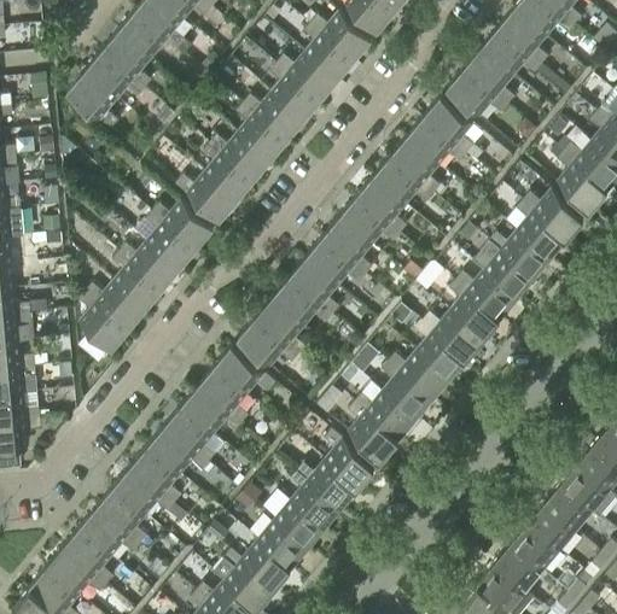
[(185,18),(162,0),(144,0),(135,11),(179,47),(186,39),(174,30),(185,18)]
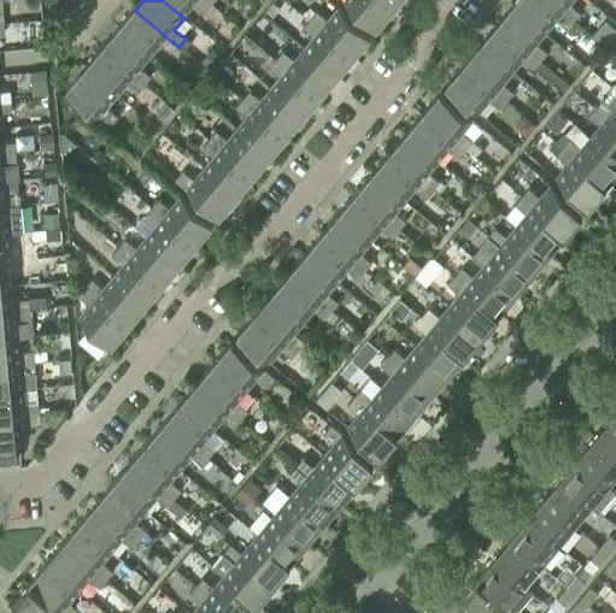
[(212,7),(204,0),(162,0),(185,18),(194,6),(205,16),(212,7)]
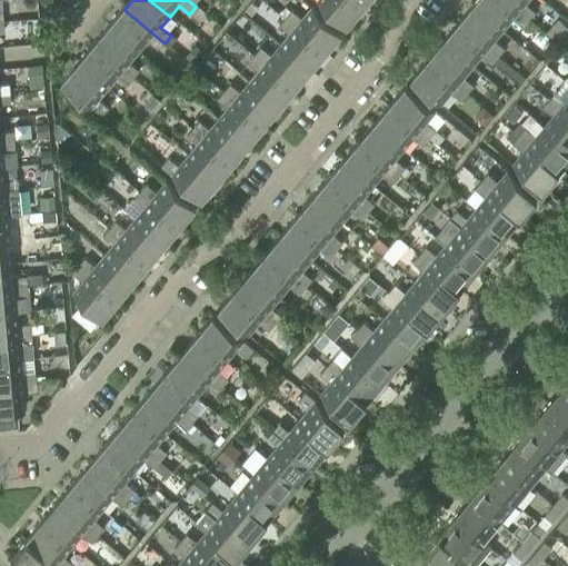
[(364,8),(354,0),(319,0),(318,3),(348,28),(364,8)]
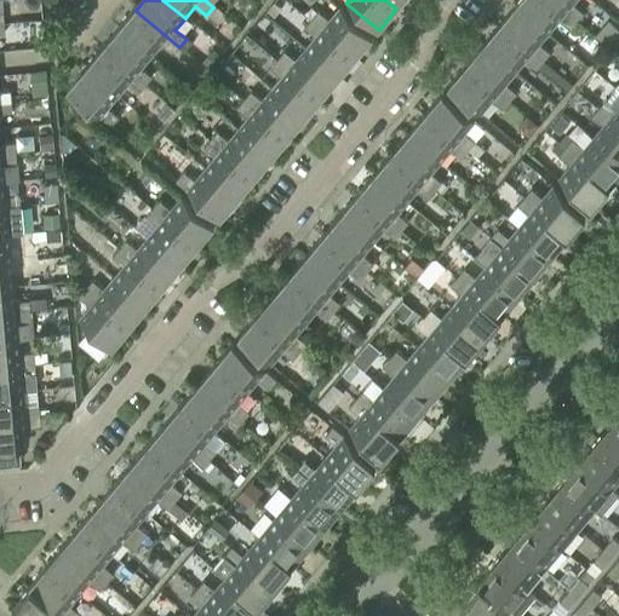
[(578,23),(549,0),(522,0),(517,7),(549,34),(560,22),(571,32),(578,23)]
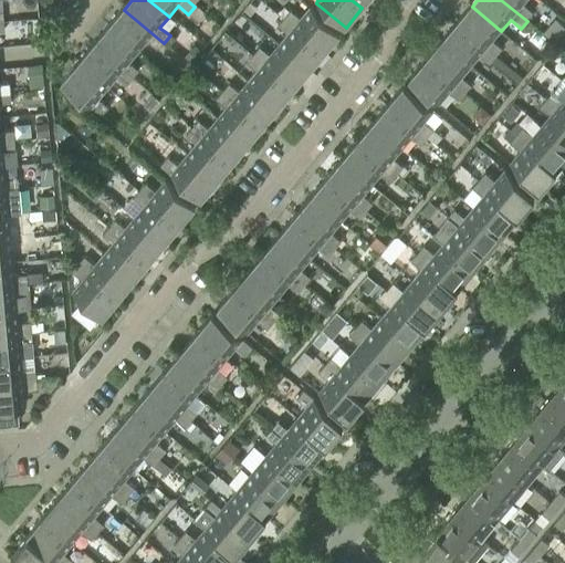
[(526,0),(501,0),(527,21),(533,14),(523,6),(526,0)]
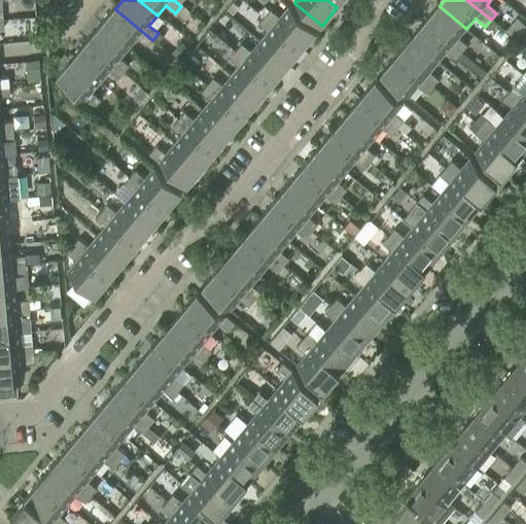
[(466,29),(440,6),(425,24),(461,55),(467,47),(458,39),(466,29)]
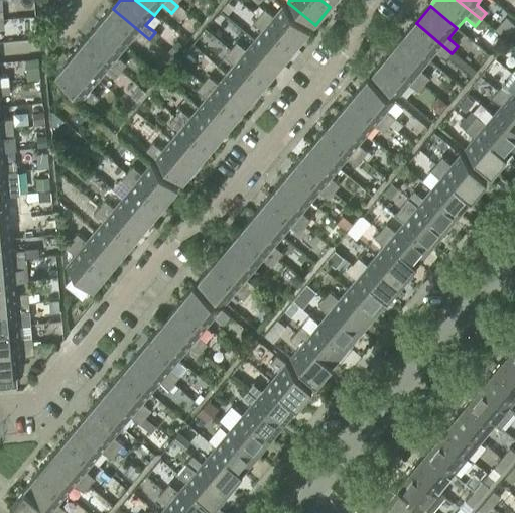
[(295,48),(310,30),(283,8),(274,19),(265,11),(259,18),(295,48)]
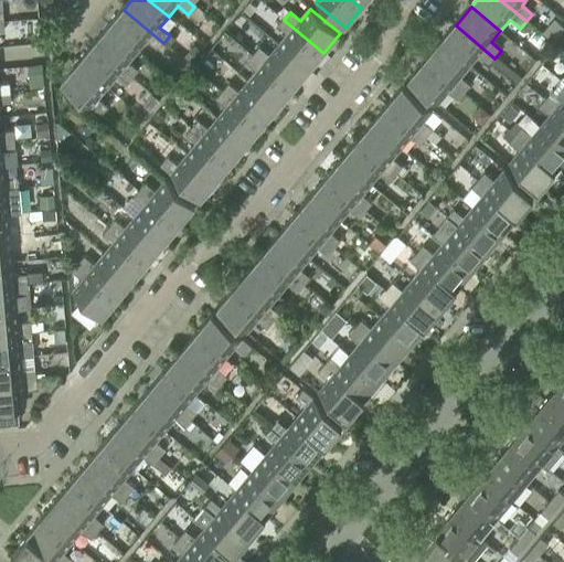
[(163,43),(124,10),(108,29),(138,53),(147,42),(157,51),(163,43)]
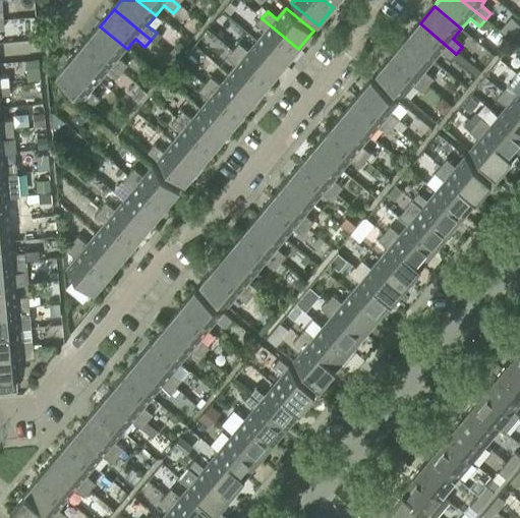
[(298,49),(262,18),(256,25),(266,33),(256,44),(284,66),(298,49)]
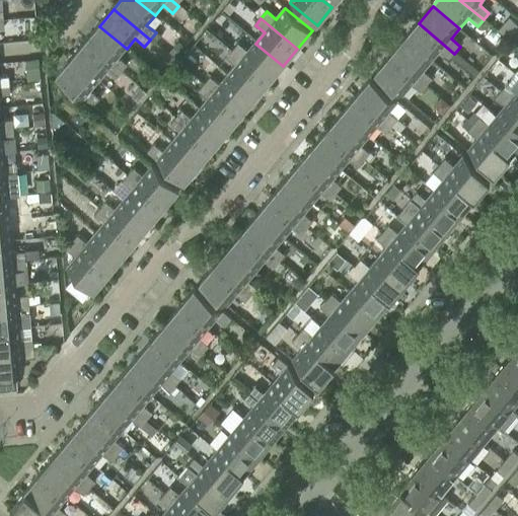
[(454,54),(419,23),(404,40),(431,63),(440,53),(449,60),(454,54)]
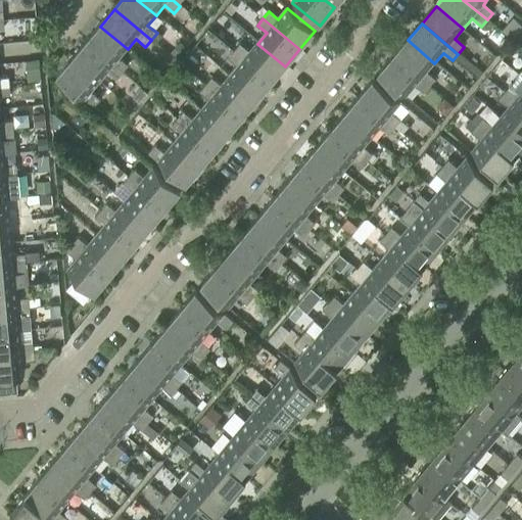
[(128,49),(100,27),(86,43),(123,74),(129,66),(120,59),(128,49)]
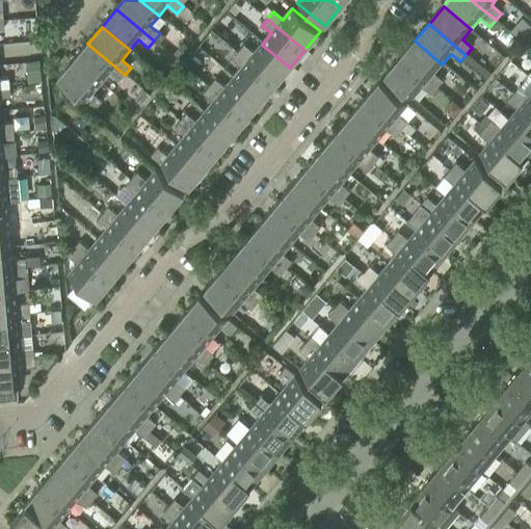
[(442,64),(415,41),(400,58),(437,89),(443,82),(433,74),(442,64)]
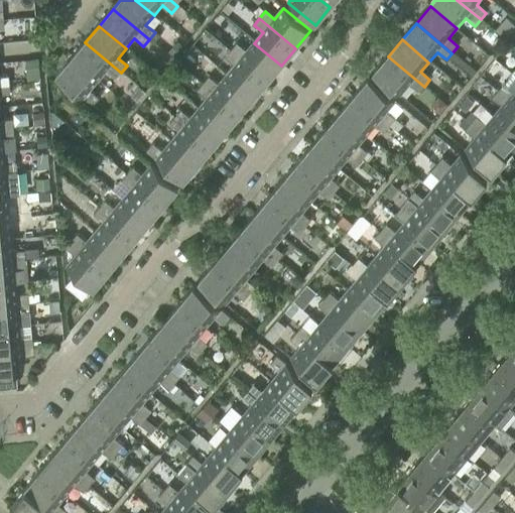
[(121,73),(85,42),(71,59),(98,82),(106,72),(116,80),(121,73)]
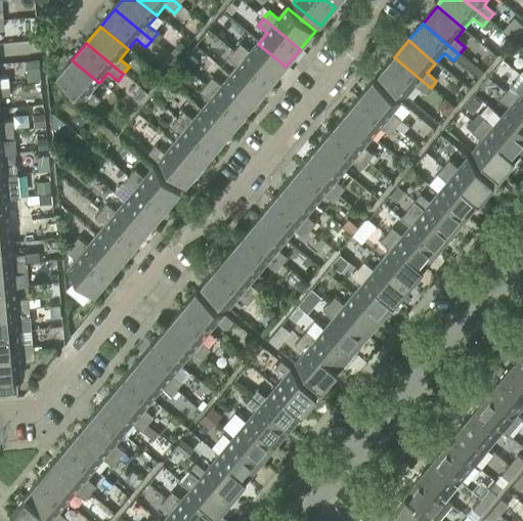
[(286,67),(258,44),(250,53),(241,45),(235,52),(271,83),(286,67)]
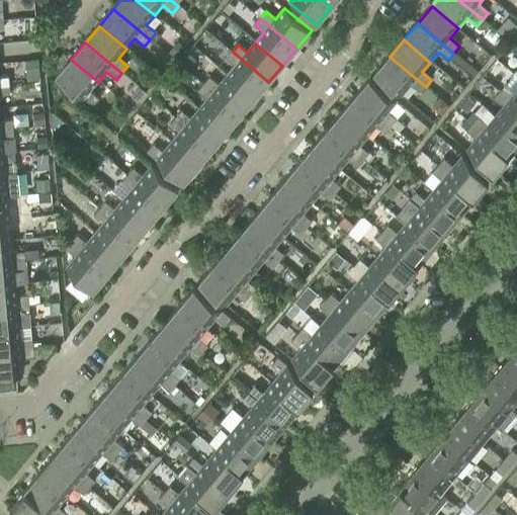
[(268,82),(233,52),(227,59),(236,67),(228,77),(254,99),(268,82)]
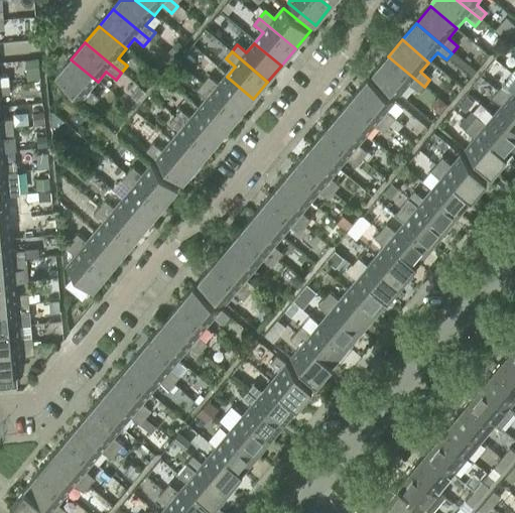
[(424,87),(388,56),(373,74),(400,97),(409,86),(418,93),(424,87)]
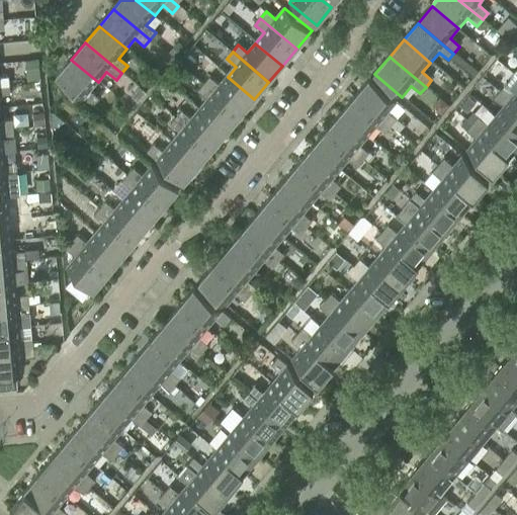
[(98,82),(71,60),(57,77),(93,107),(99,100),(90,92),(98,82)]
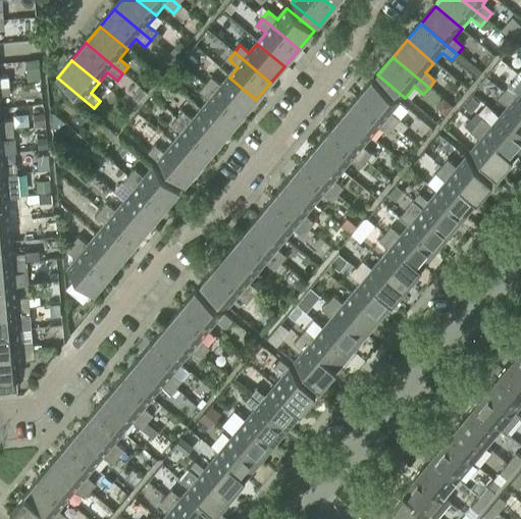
[(520,78),(519,76),(505,93),(520,106),(520,78)]
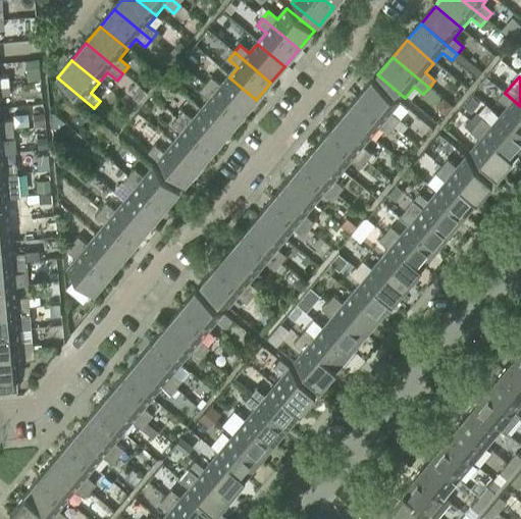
[(256,100),(229,78),(221,87),(212,80),(206,87),(243,117),(256,100)]
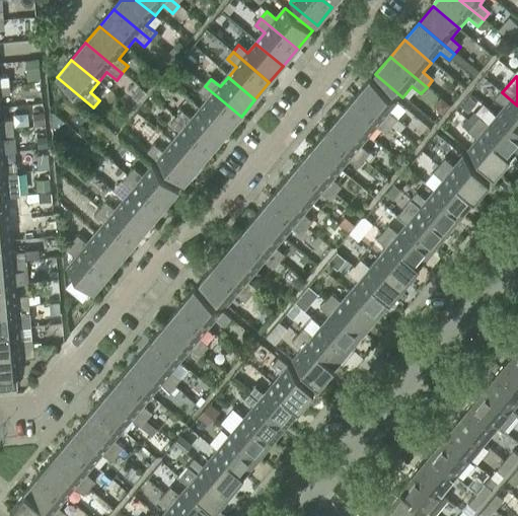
[(0,87),(9,87),(8,78),(0,78),(0,87)]
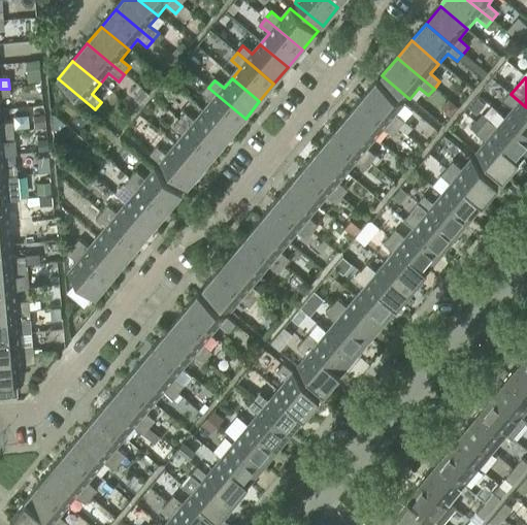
[(396,116),(405,104),(377,81),(362,99),(399,130),(405,124),(396,116)]
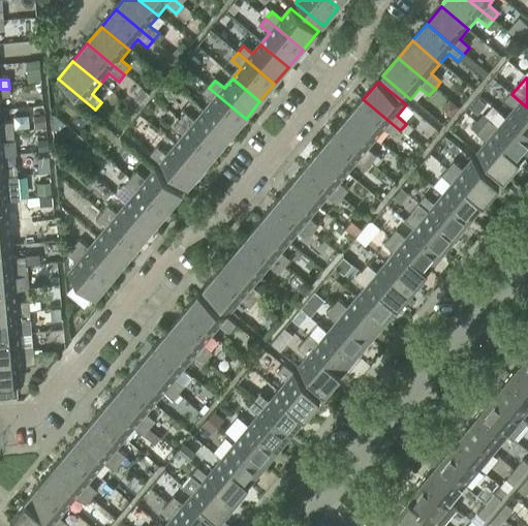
[(246,119),(209,88),(203,94),(213,102),(204,113),(231,135),(246,119)]
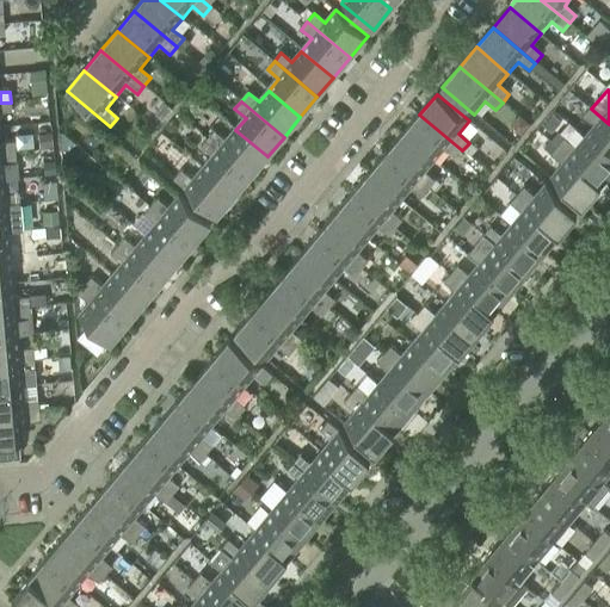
[(0,112),(11,112),(11,103),(0,103),(0,112)]
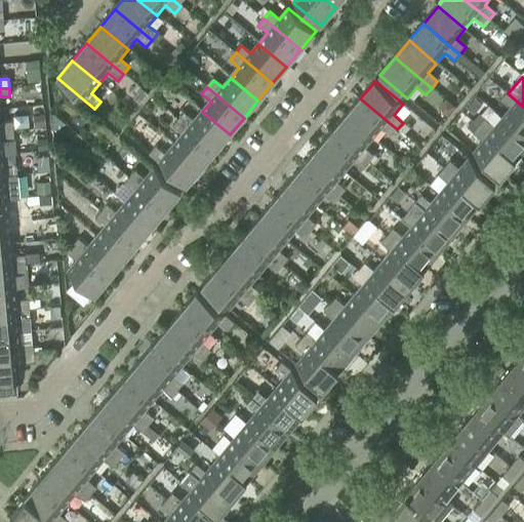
[(523,107),(508,93),(501,101),(512,109),(502,119),(523,135),(523,107)]
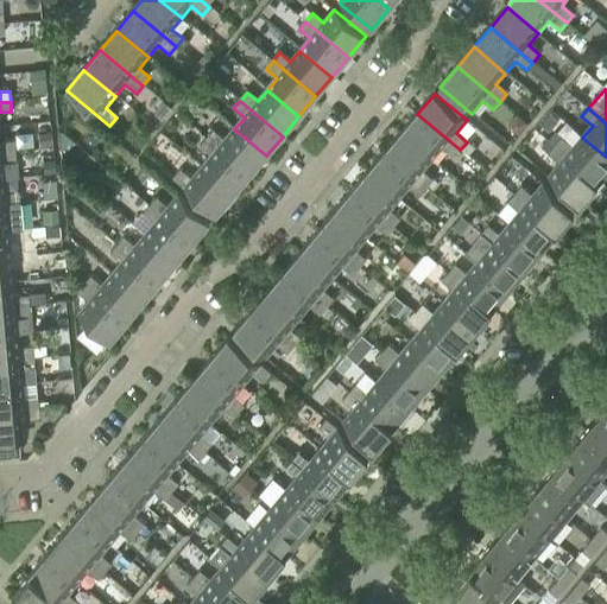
[(460,150),(417,114),(402,134),(434,160),(443,150),(453,158),(460,150)]
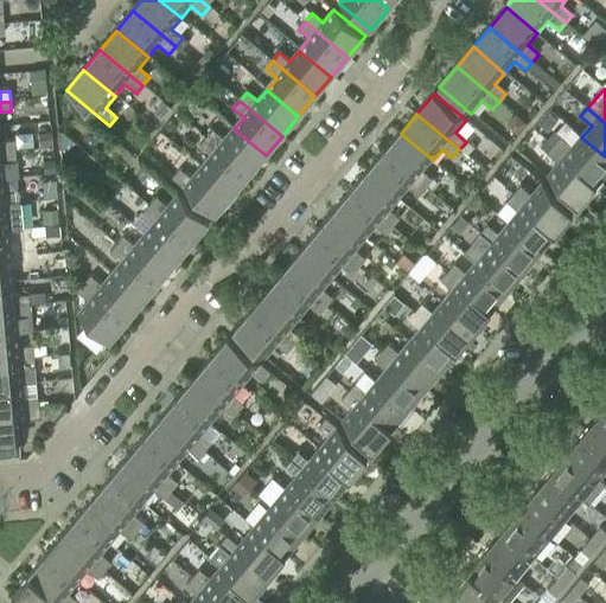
[(266,155),(234,129),(224,140),(214,132),(206,140),(249,175),(266,155)]
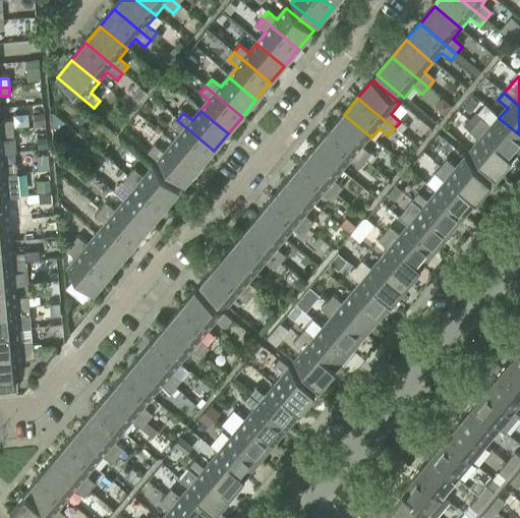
[(371,137),(344,115),(330,131),(366,162),(371,156),(362,148),(371,137)]
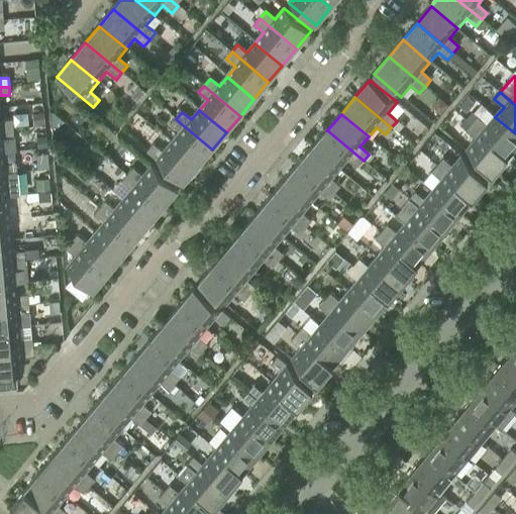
[(515,133),(495,117),(487,126),(478,119),(472,125),(508,156),(515,145),(515,133)]
